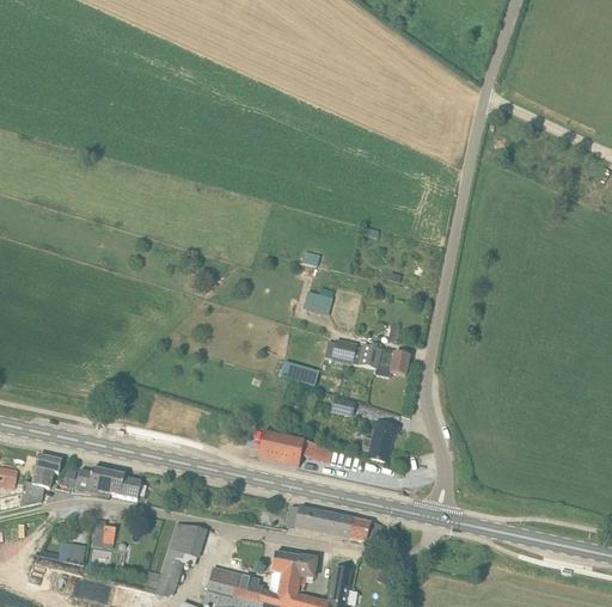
[(319,251),(304,247),(301,258),(317,263),(319,251)]
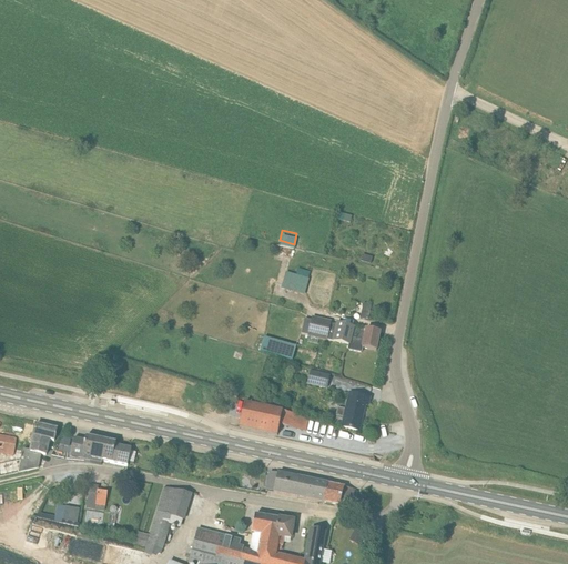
[(362,250),(359,257),(371,259),(372,253),(362,250)]
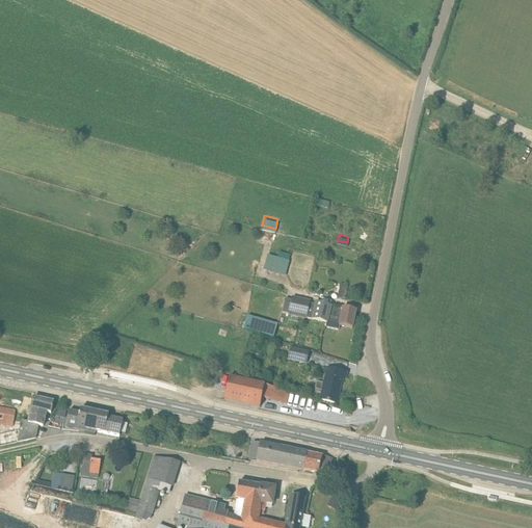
[(268,249),(263,264),(285,271),(291,252),(278,247),(277,253),(268,249)]
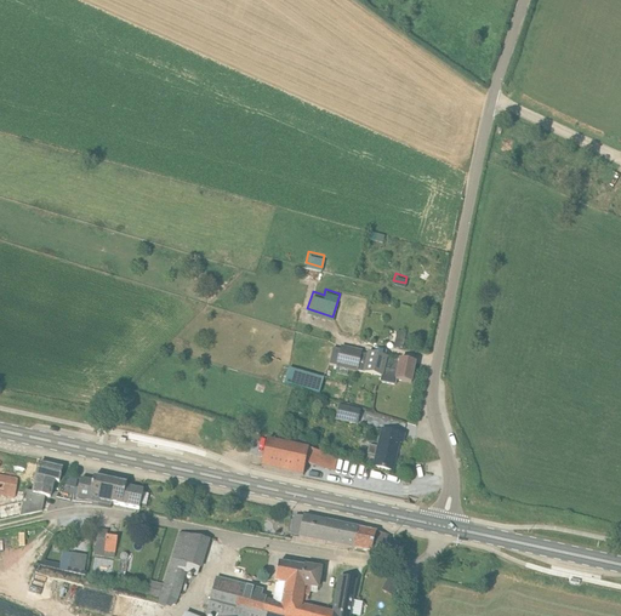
[(405,329),(397,326),(393,343),(402,346),(405,329)]
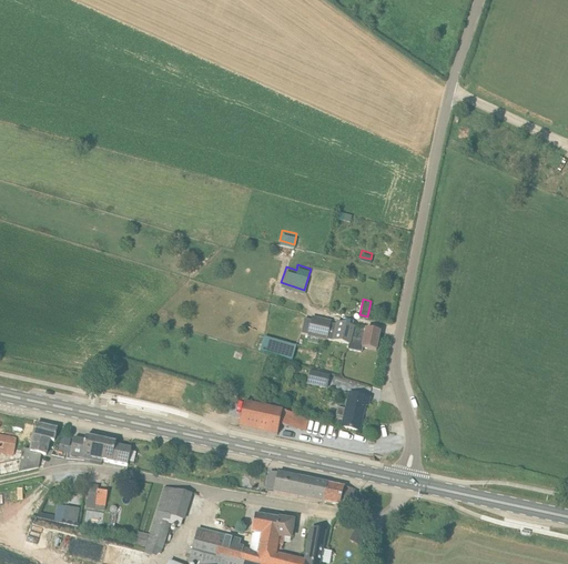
[(311,316),(307,332),(326,336),(330,321),(311,316)]
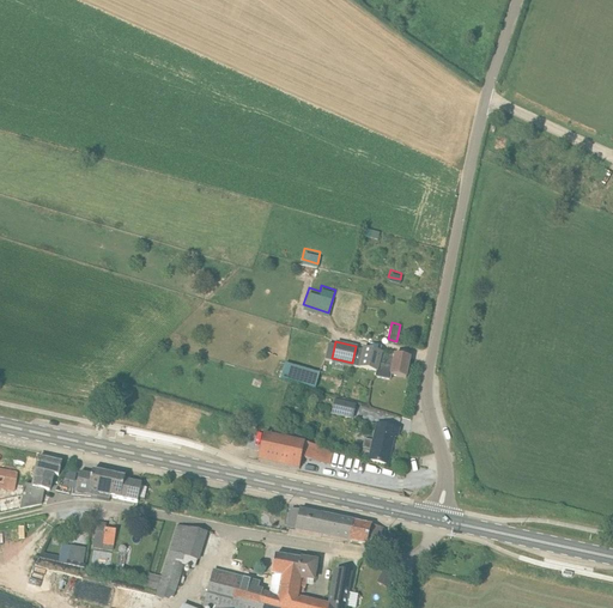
[(364,345),(363,347),(359,364),(376,368),(375,372),(389,376),(390,371),(406,374),(410,354),(394,351),(394,352),(381,348),(364,345)]
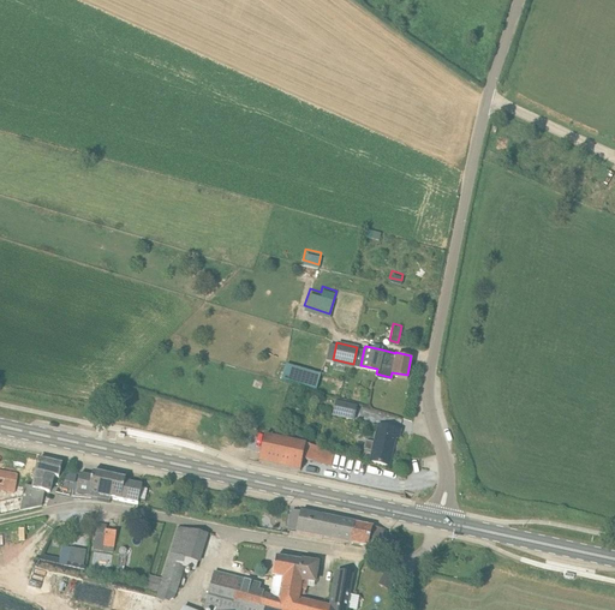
[(321,369),(286,359),(282,374),(317,383),(321,369)]
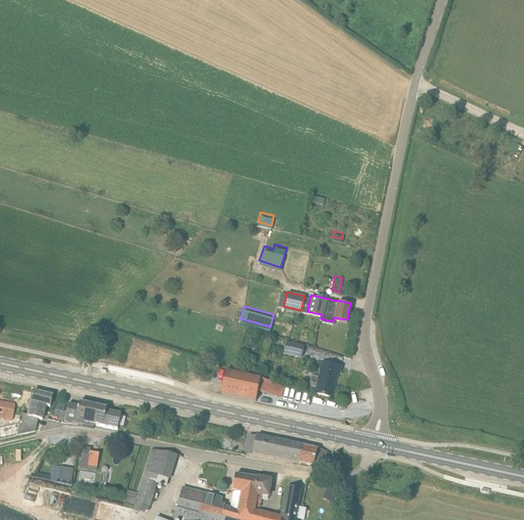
[(286,339),(284,350),(301,354),(303,344),(286,339)]
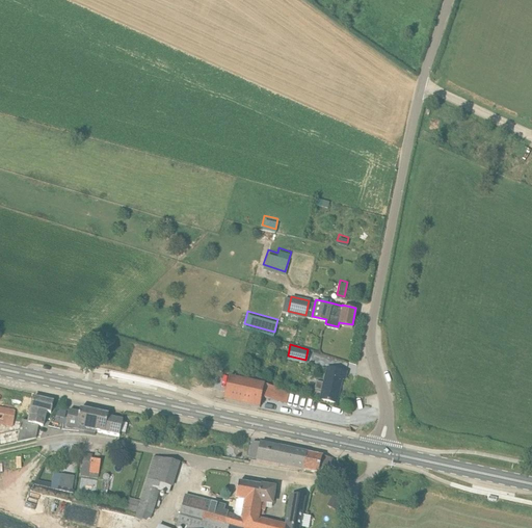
[(322,387),(320,396),(336,399),(341,375),(344,376),(345,369),(327,365),(324,380),(317,378),(315,386),(322,387)]
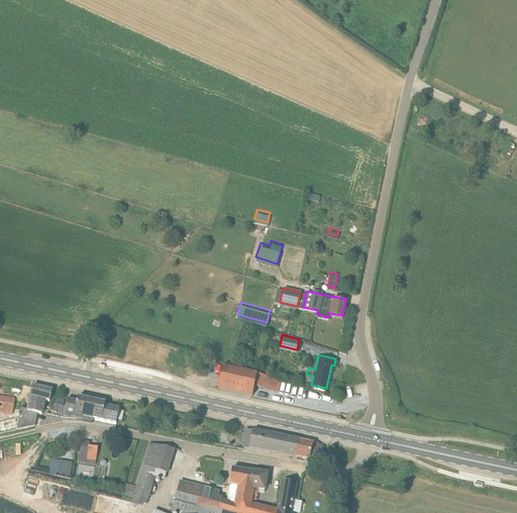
[(281,376),(240,367),(222,363),(217,384),(252,392),(254,383),(278,388),(281,376)]
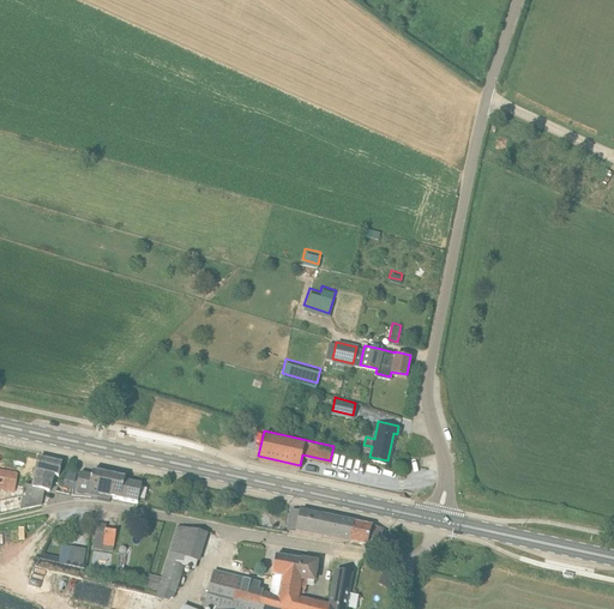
[(54,471),(58,471),(61,459),(38,454),(32,482),(24,481),(19,506),(41,500),(44,486),(50,487),(54,471)]
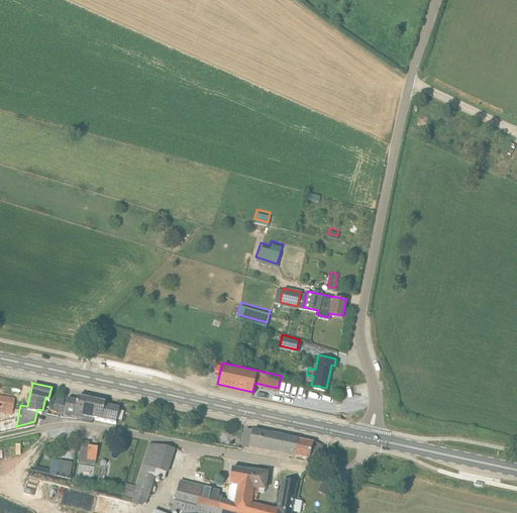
[(0,408),(12,410),(15,395),(0,392),(0,408)]
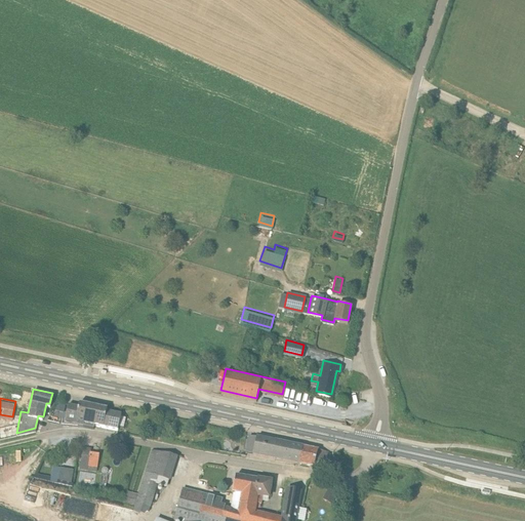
[(92,422),(95,403),(79,400),(78,403),(66,401),(65,405),(56,403),(48,417),(58,419),(61,421),(83,423),(93,425),(93,422),(92,422)]
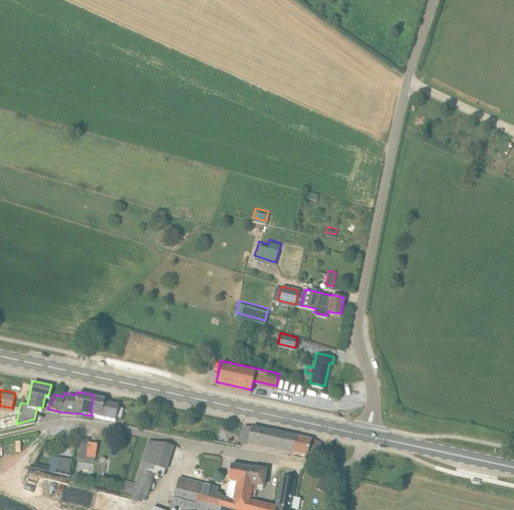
[(90,413),(91,413),(114,418),(118,403),(103,400),(104,397),(93,395),(90,413)]
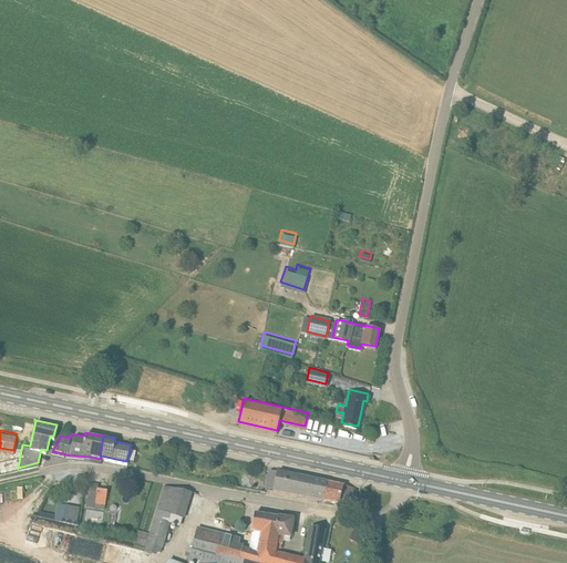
[(0,472),(18,469),(16,457),(0,459),(0,472)]
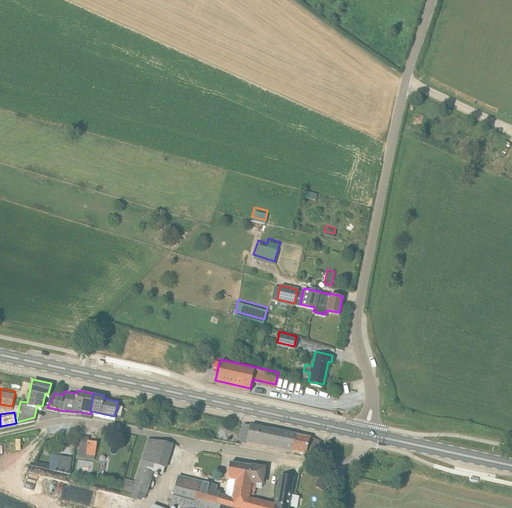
[(290,450),(291,450),(295,432),(294,432),(243,421),(239,439),(290,450)]
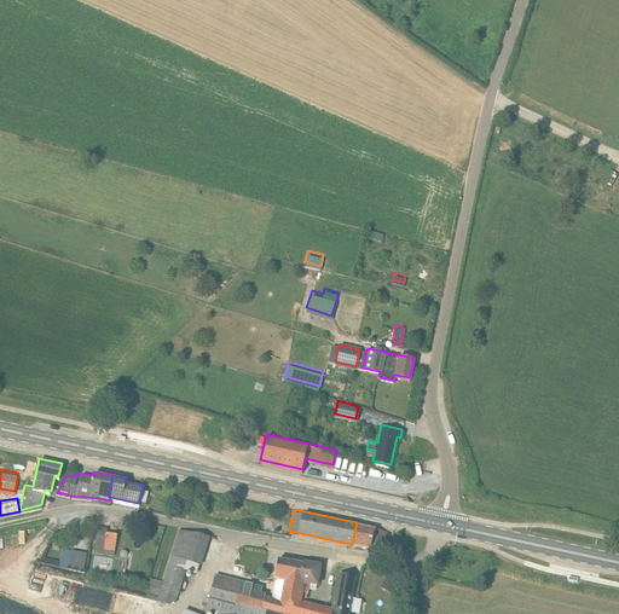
[(369,548),(370,545),(386,549),(391,529),(357,522),(352,544),(369,548)]
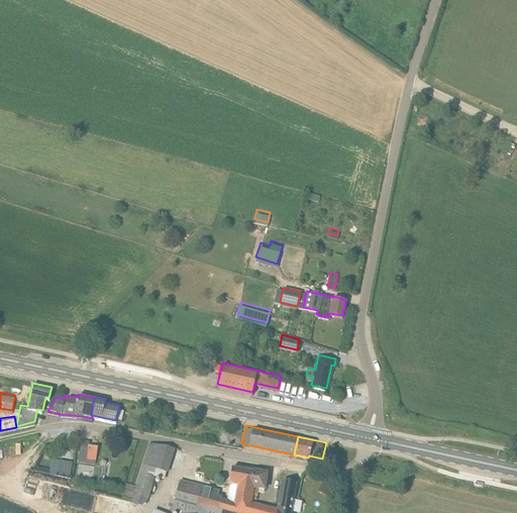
[(78,458),(95,462),(97,444),(88,443),(89,439),(82,437),(78,458)]
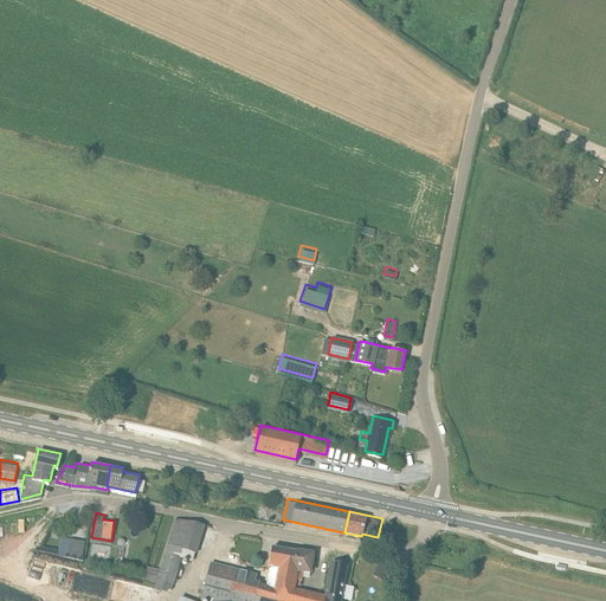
[(205,522),(175,515),(167,542),(185,547),(194,550),(197,550),(205,522)]
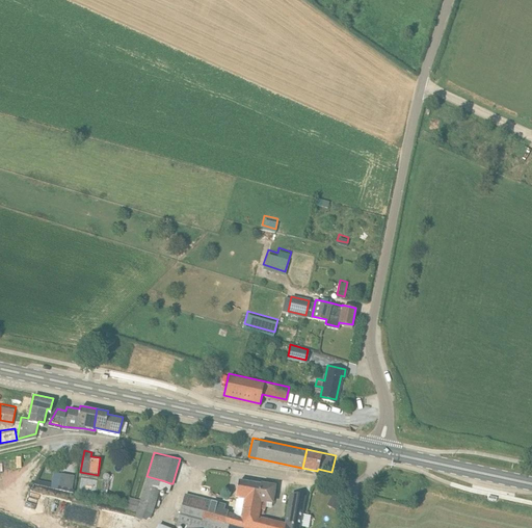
[(74,473),(53,469),(51,482),(51,484),(72,489),(74,473)]
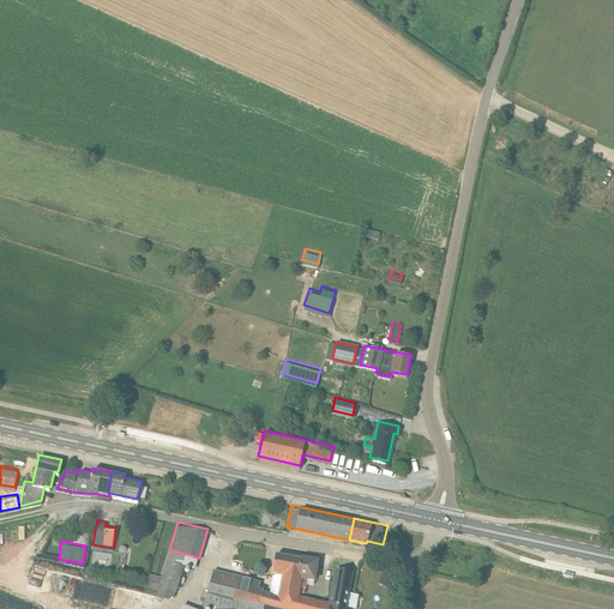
[(116,564),(122,565),(126,552),(119,549),(116,564)]
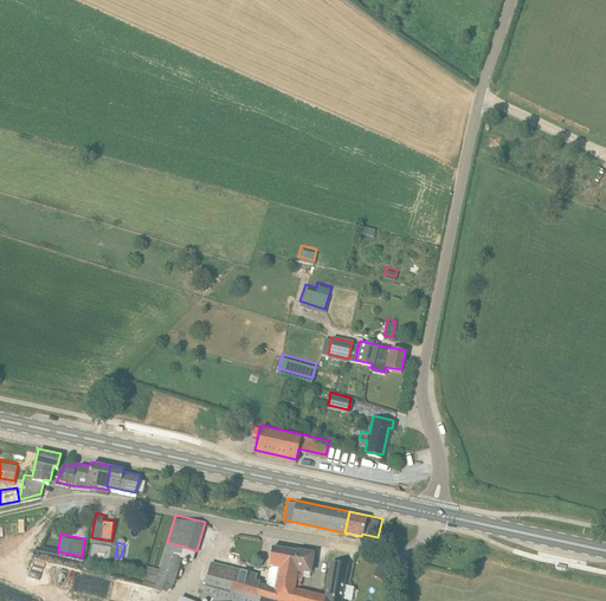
[(181,555),(185,547),(167,542),(153,585),(167,589),(168,586),(171,587),(181,555)]
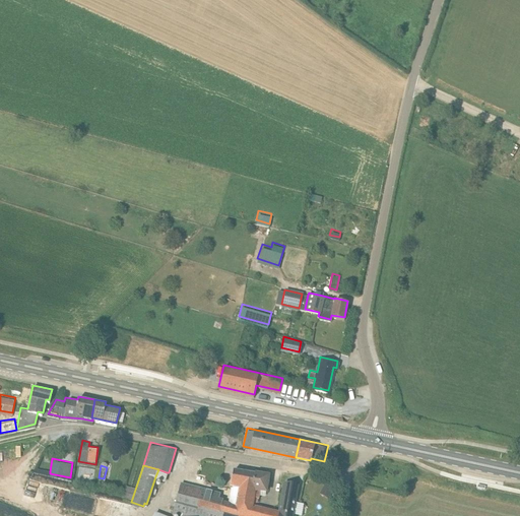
[(224,501),(221,510),(221,511),(223,512),(235,515),(238,500),(252,503),(253,500),(254,496),(251,495),(255,471),(234,467),(230,485),(239,487),(237,504),(236,504),(233,502),(229,499),(229,502),(224,501)]
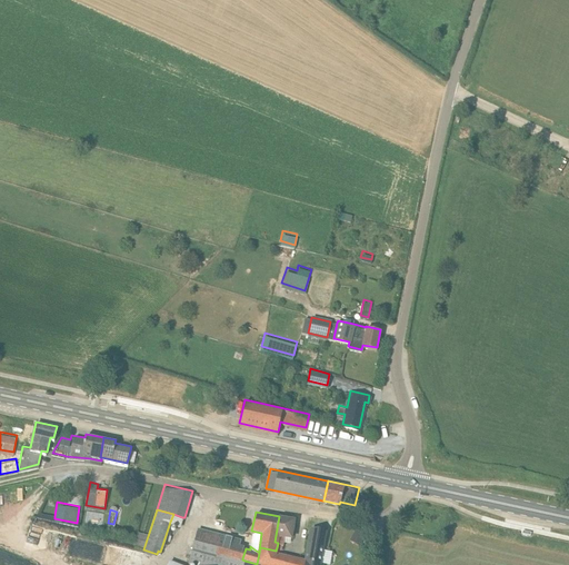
[(182,517),(173,514),(170,522),(180,525),(182,517)]
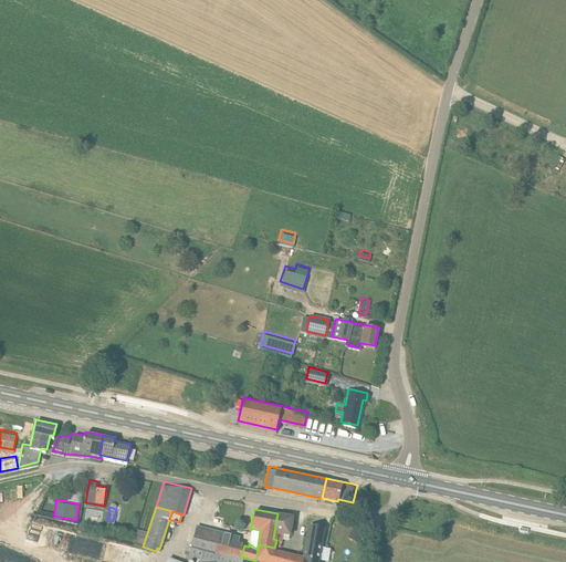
[(283,531),(290,532),(292,516),(278,513),(273,539),(276,540),(275,544),(279,544),(280,540),(281,540),(283,531)]
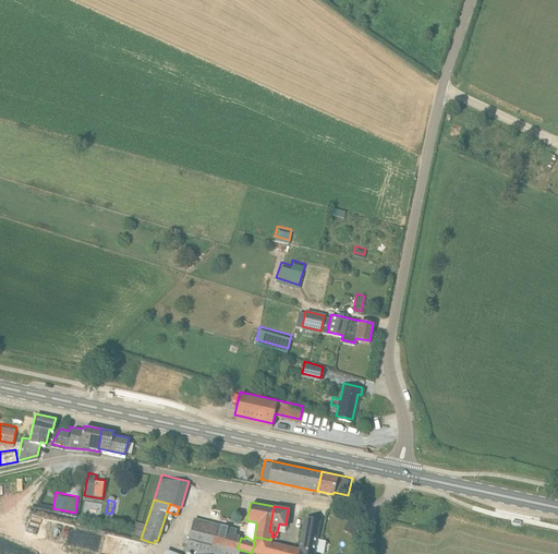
[(342,527),(353,532),(359,521),(349,515),(342,527)]
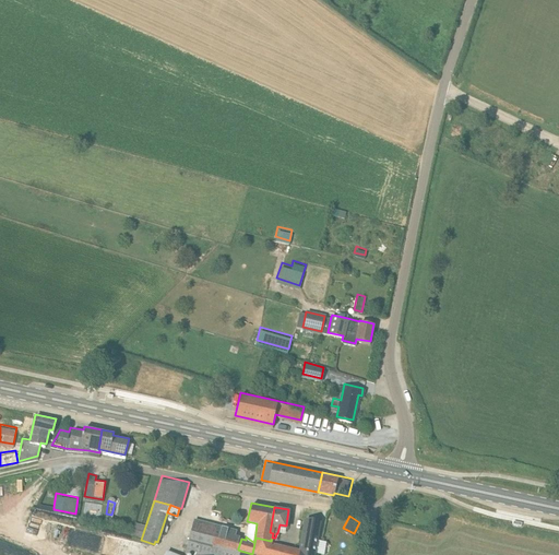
[(300,547),(298,554),(312,554),(320,519),(306,517),(300,547)]
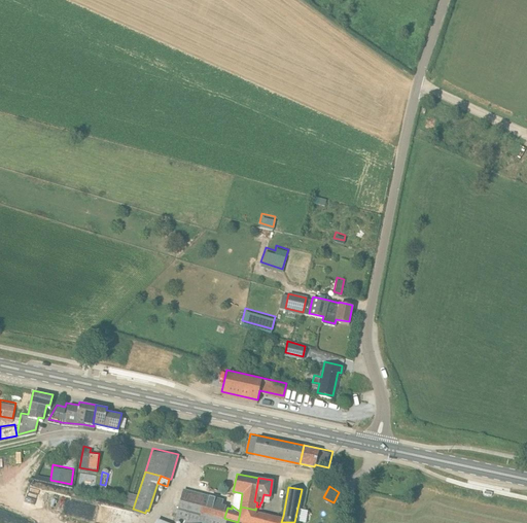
[(189,522),(225,522),(226,519),(224,518),(224,517),(202,511),(203,503),(196,501),(199,491),(182,488),(175,519),(181,521),(189,522)]
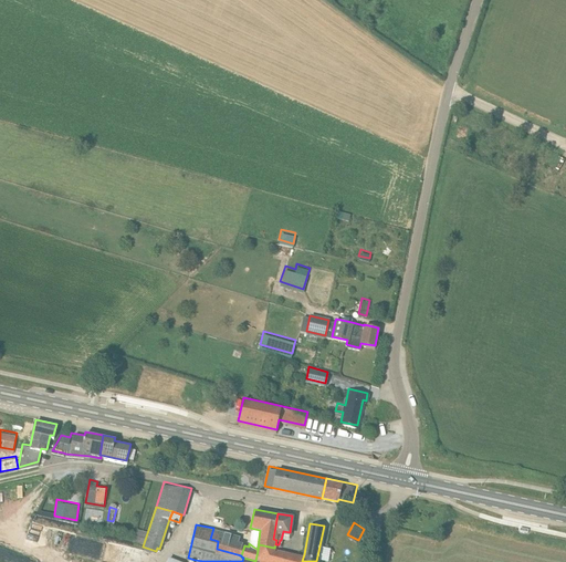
[(241,555),(244,545),(237,543),(237,542),(236,542),(238,534),(221,530),(213,528),(210,539),(218,541),(217,549),(241,555)]
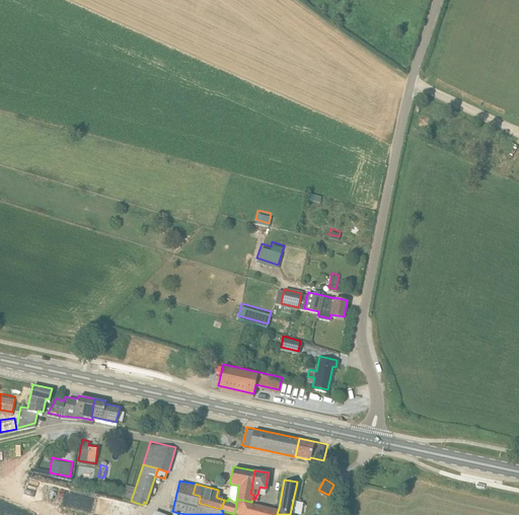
[(255,503),(251,502),(237,499),(234,514),(235,514),(277,514),(279,508),(255,503)]
